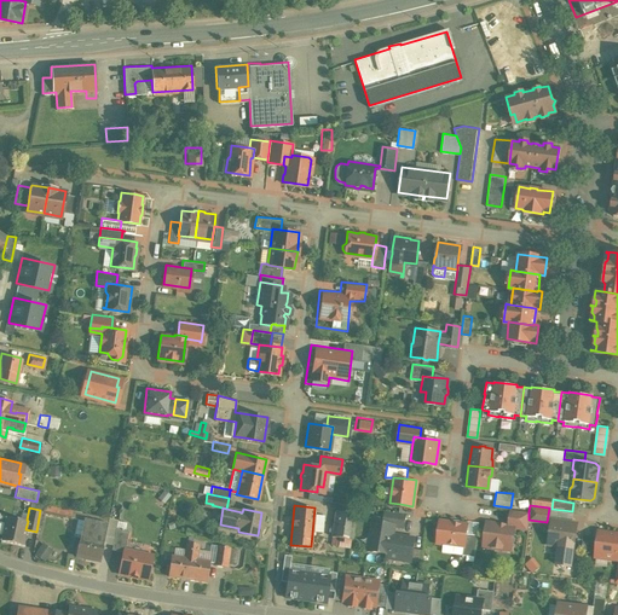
[(529,511),(510,509),(508,523),(514,524),(514,526),(527,528),(529,520),(529,511)]
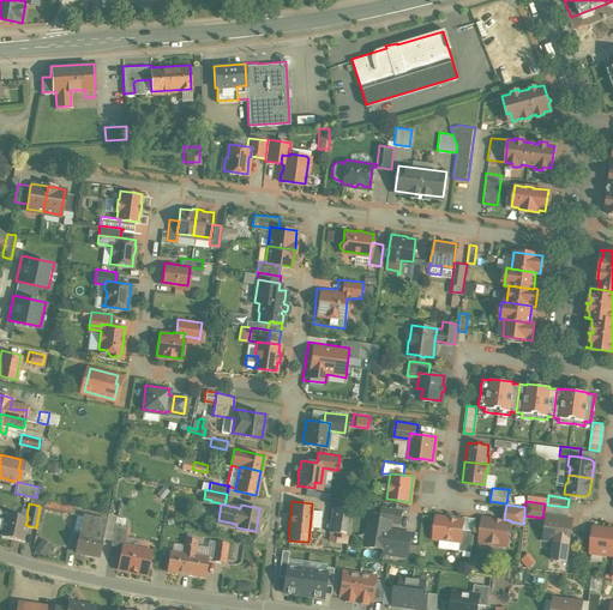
[(352,508),(332,506),(329,531),(348,533),(352,508)]
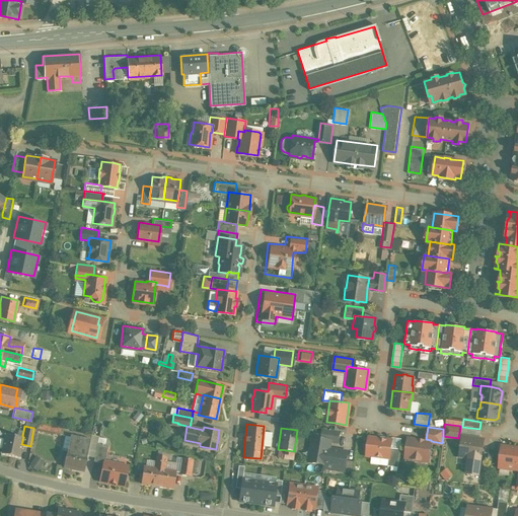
[(347,450),(328,447),(329,440),(320,438),(321,433),(312,432),(308,460),(323,462),(323,465),(344,469),(347,450)]
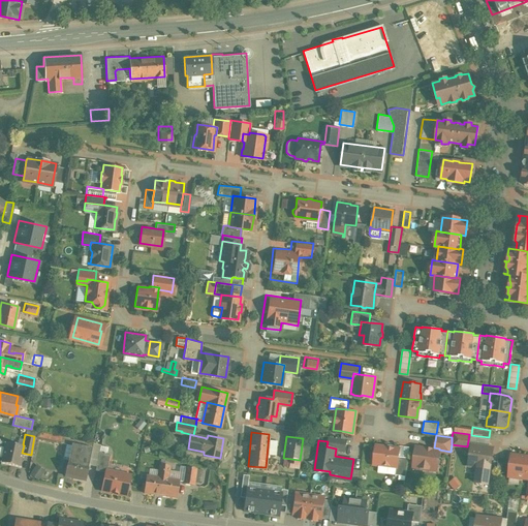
[(23,444),(4,441),(0,461),(19,465),(22,453),(24,445),(23,444)]
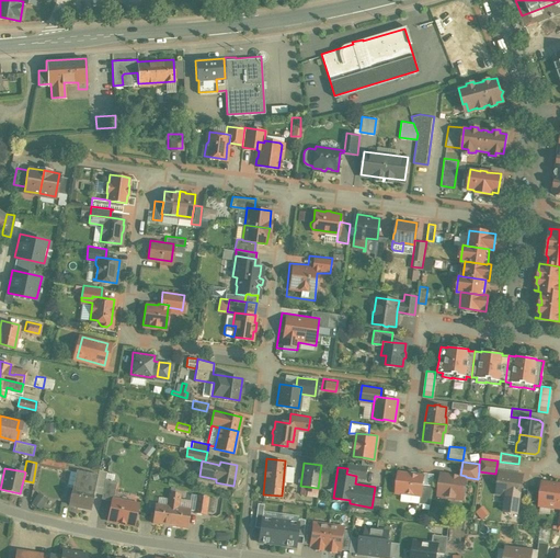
[(523,471),(498,468),(494,493),(503,496),(501,511),(517,513),(523,471)]
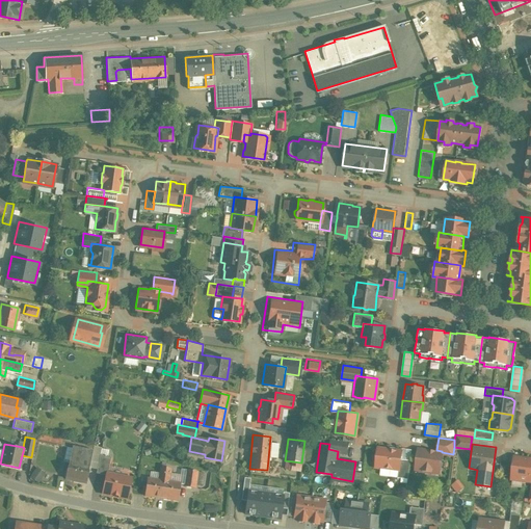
[(91,449),(72,445),(64,477),(65,478),(65,477),(84,481),(85,481),(91,449)]
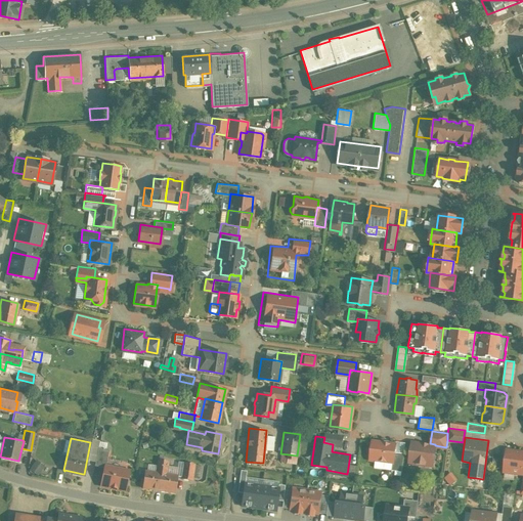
[(98,440),(91,438),(89,449),(96,451),(98,440)]
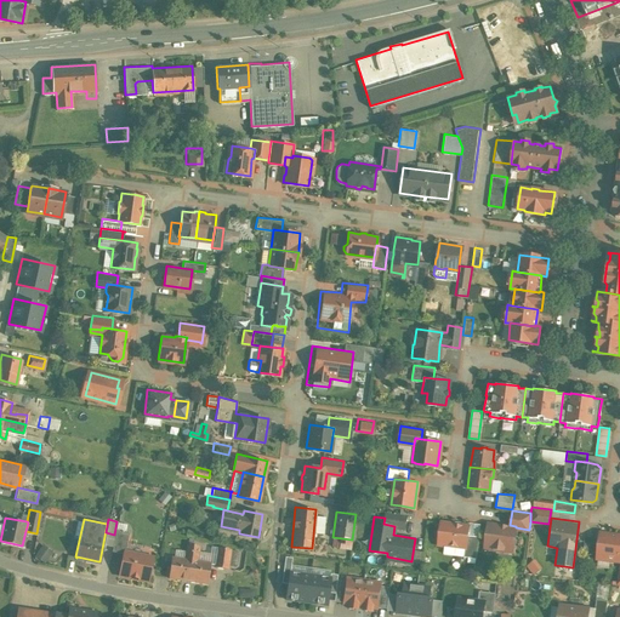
[(468,525),(441,521),(438,543),(465,547),(466,536),(468,525)]
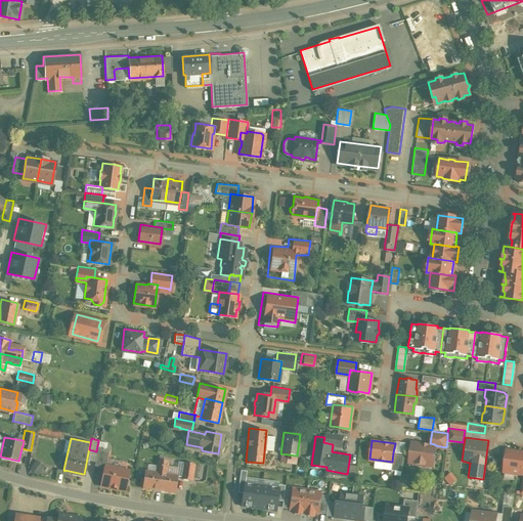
[(430,443),(411,441),(408,459),(416,460),(415,463),(432,465),(435,445),(435,444),(430,443)]
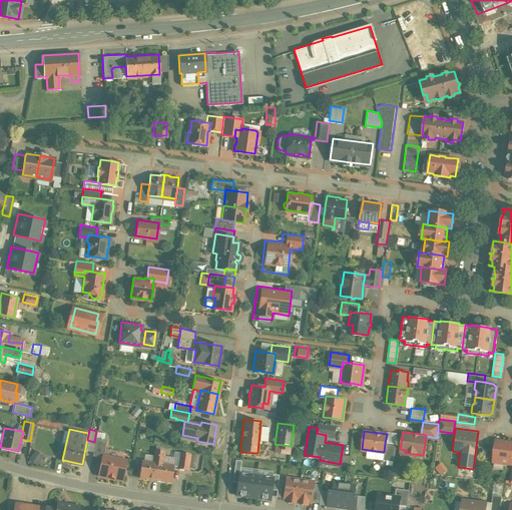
[(106,439),(95,437),(92,455),(101,457),(102,455),(103,455),(106,439)]
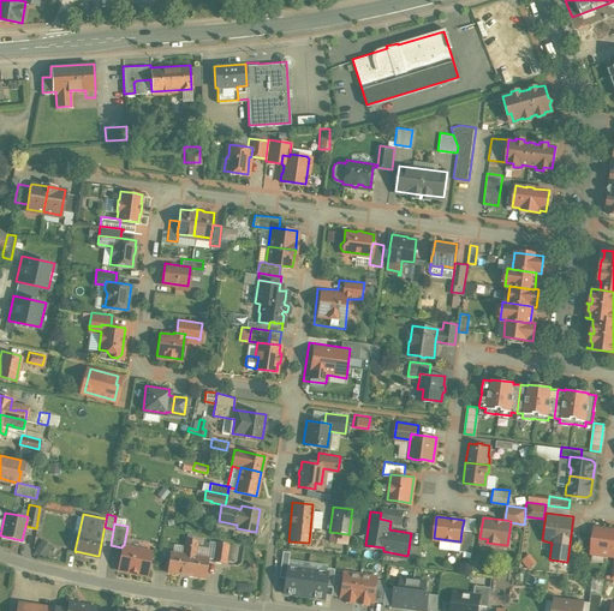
[(613,528),(594,526),(590,551),(613,553),(613,528)]
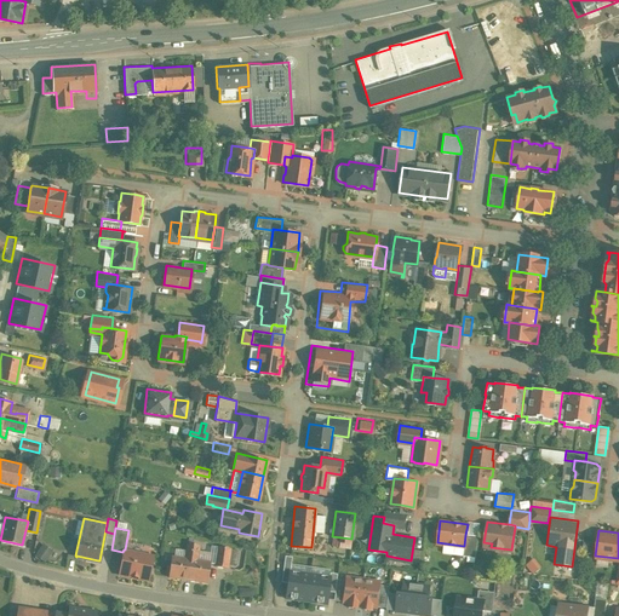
[(477,536),(465,535),(464,546),(463,554),(475,556),(477,536)]
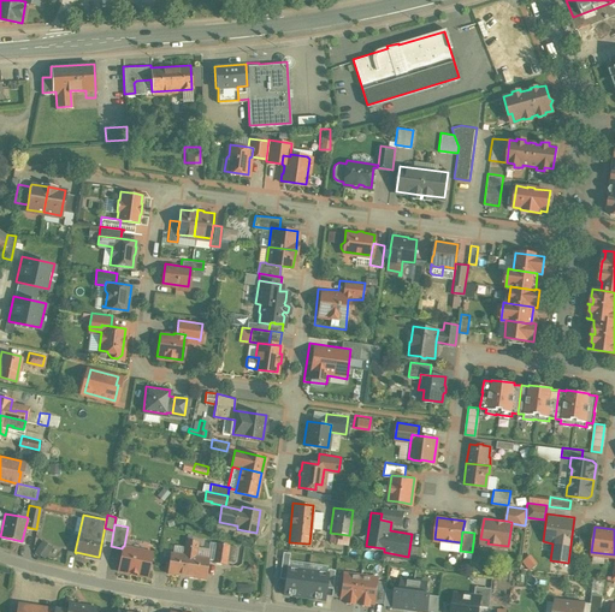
[(176,535),(163,534),(160,544),(175,546),(176,535)]
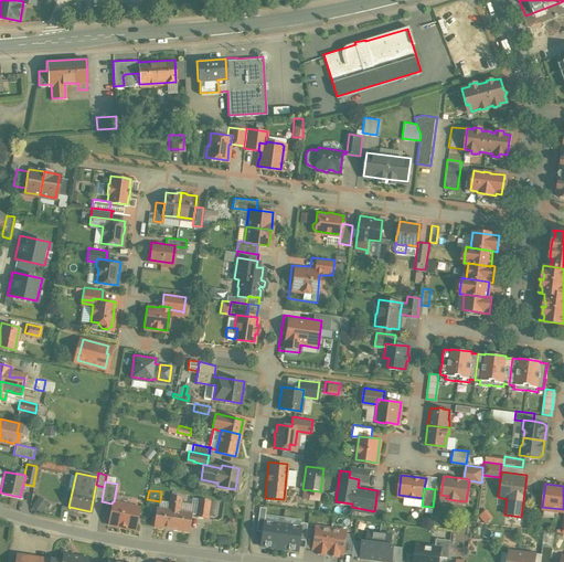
[(31,506),(40,510),(46,498),(36,494),(31,506)]
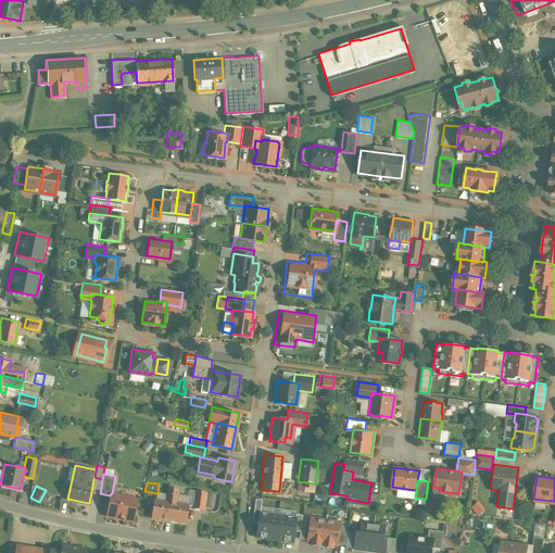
[(165,500),(152,498),(150,516),(167,518),(172,487),(167,487),(165,500)]
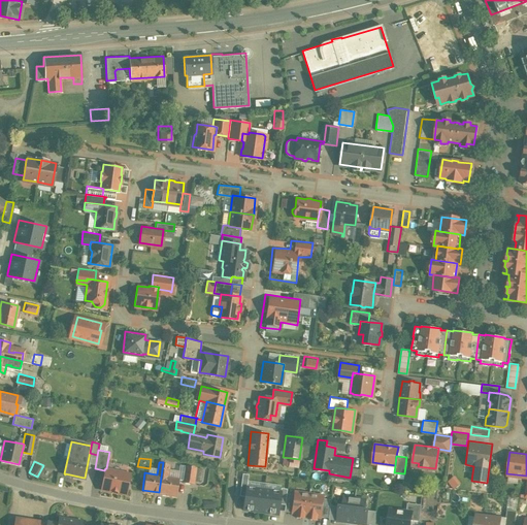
[(178,478),(167,477),(168,463),(163,462),(159,492),(176,495),(178,478)]
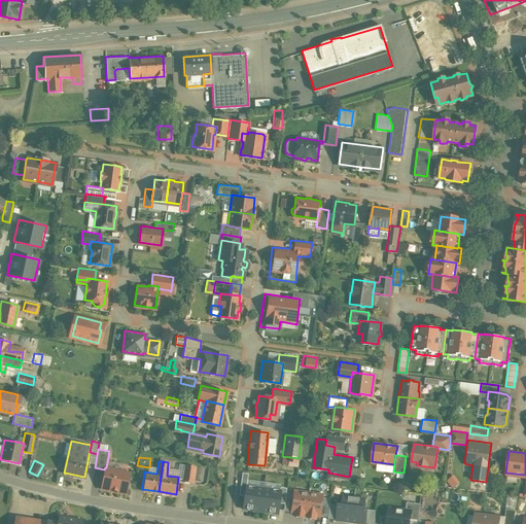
[(195,465),(184,463),(182,480),(193,482),(195,465)]
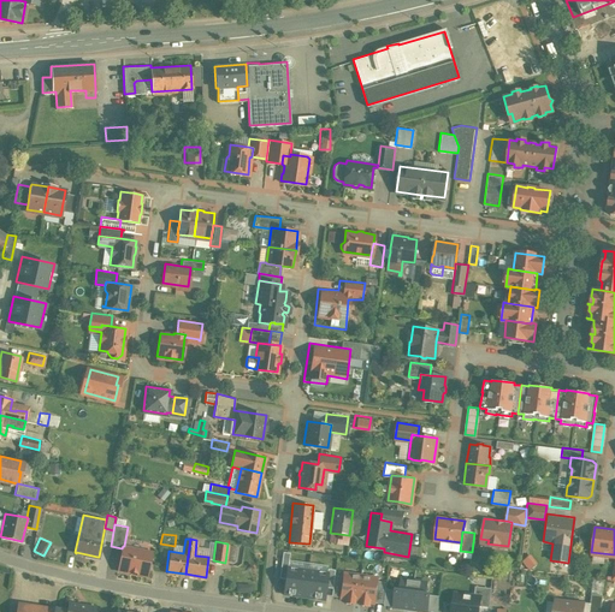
[(124,546),(123,546),(122,548),(118,569),(128,571),(129,570),(136,572),(146,575),(149,556),(142,554),(142,550),(124,546)]
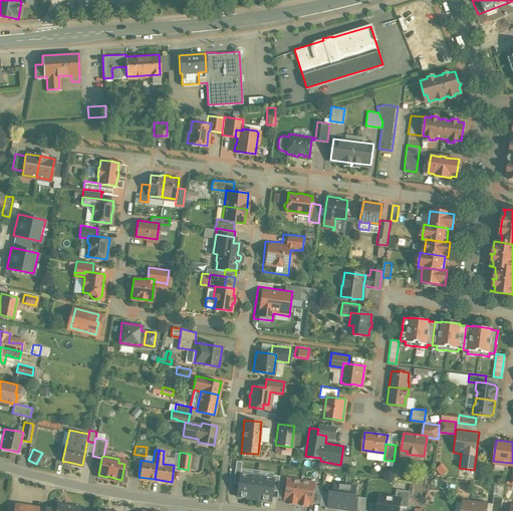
[(434,467),(440,474),(447,469),(441,461),(434,467)]
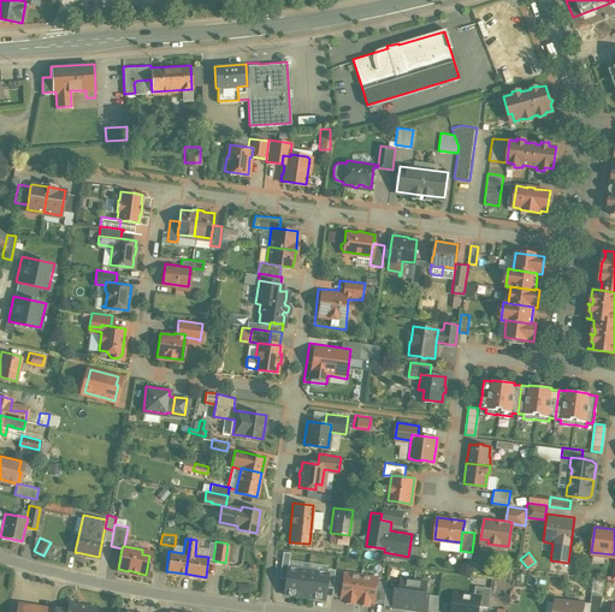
[(326,562),(311,559),(311,565),(307,587),(323,589),(326,562)]
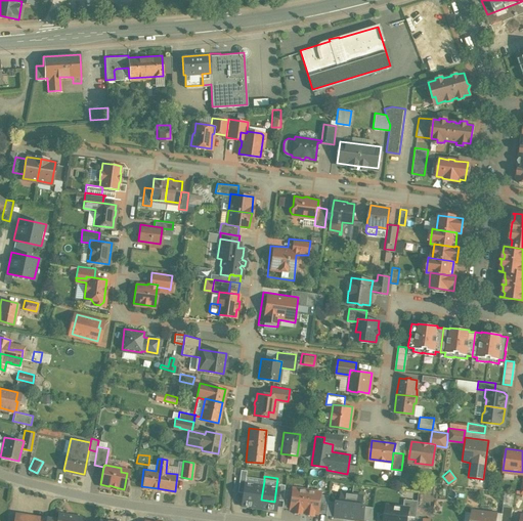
[(264,481),(244,478),(242,496),(261,500),(264,481)]
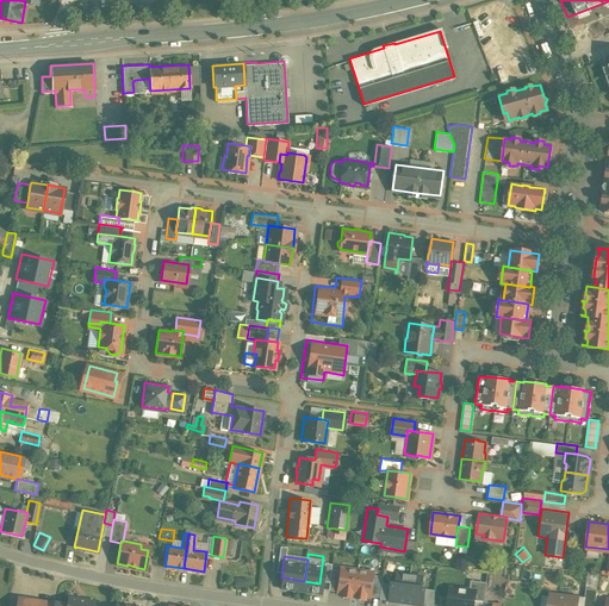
[(356,568),(340,567),(336,589),(341,591),(341,593),(341,595),(349,595),(349,593),(353,594),(356,568)]
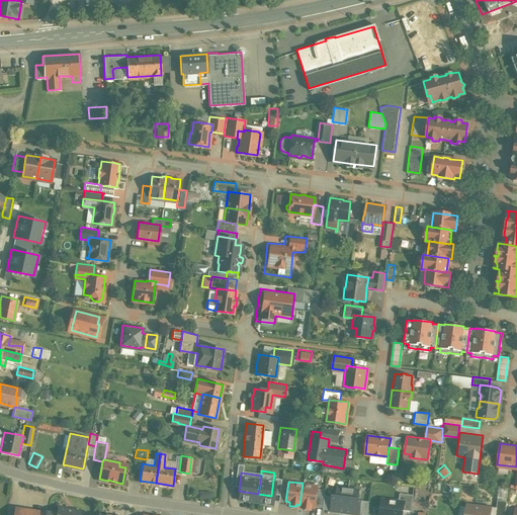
[(317,485),(303,483),(299,505),(303,505),(303,507),(310,508),(310,505),(314,505),(317,485)]
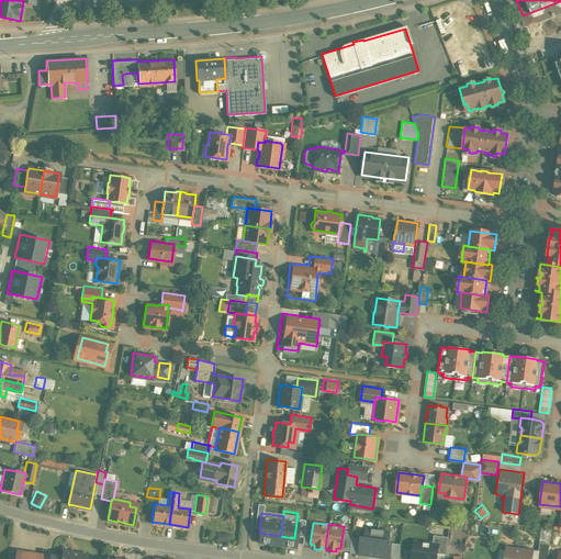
[(377,528),(365,527),(363,538),(360,537),(359,545),(358,552),(370,555),(370,556),(373,557),(377,528)]
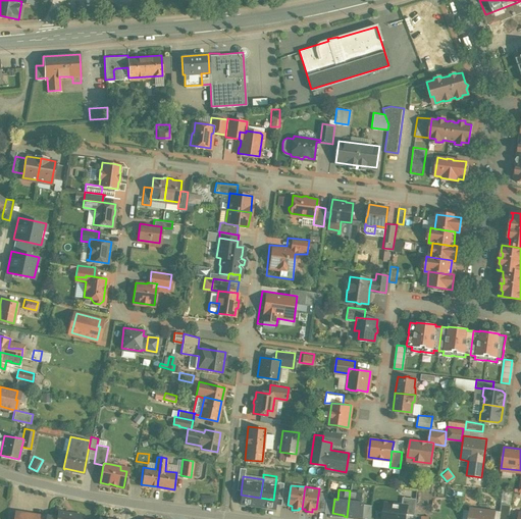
[(361,492),(350,490),(347,517),(350,517),(350,515),(361,517),(363,505),(363,503),(360,502),(361,492)]
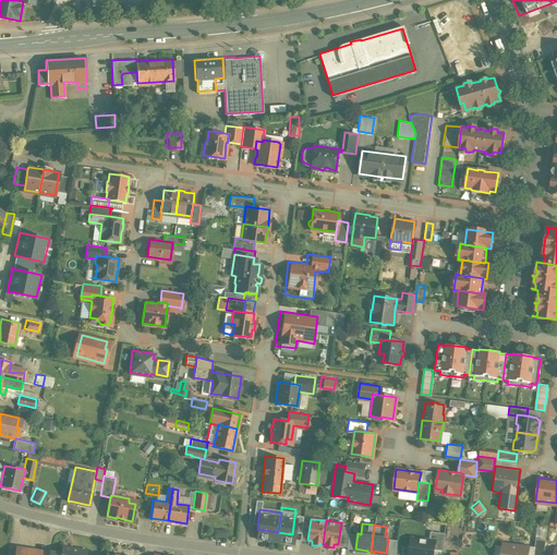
[(444,532),(430,530),(428,540),(434,540),(433,549),(443,550),(444,532)]
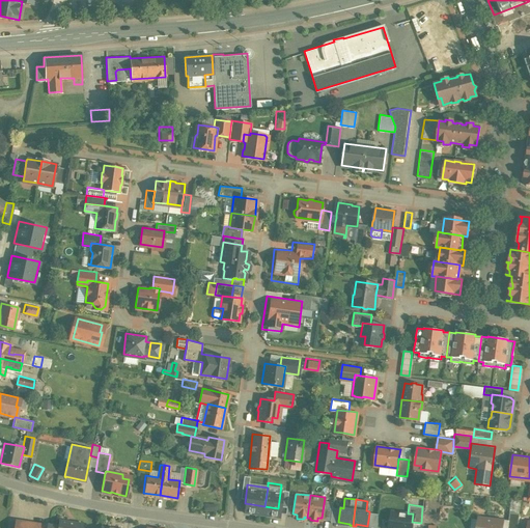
[(408,513),(391,511),(389,527),(411,527),(412,522),(413,513),(408,513)]
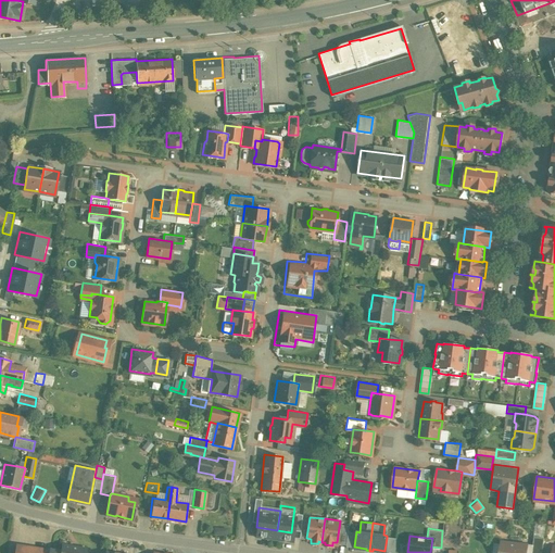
[(540,552),(543,537),(533,536),(530,552),(540,552)]
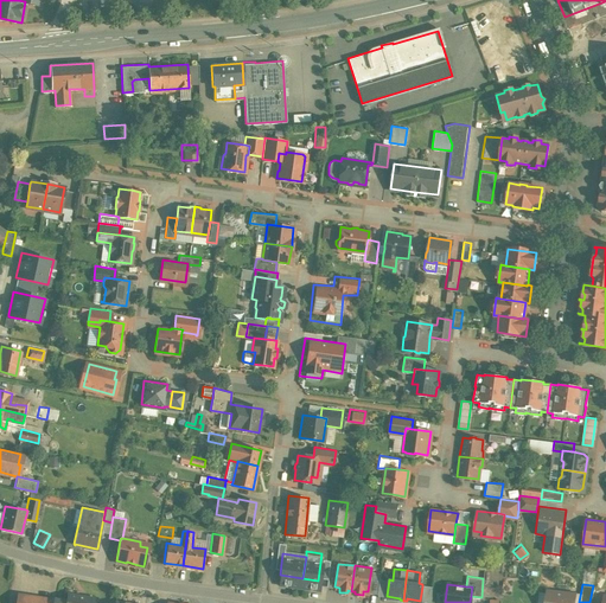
[(573,602),(574,594),(547,590),(547,592),(544,602),(573,602)]
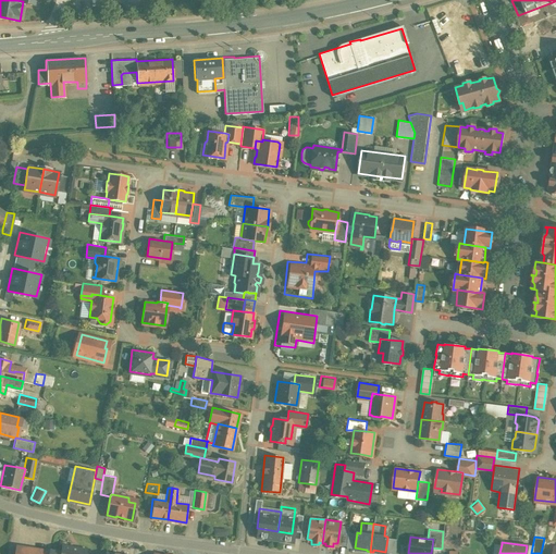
[(499,553),(502,544),(494,543),(492,553),(499,553)]
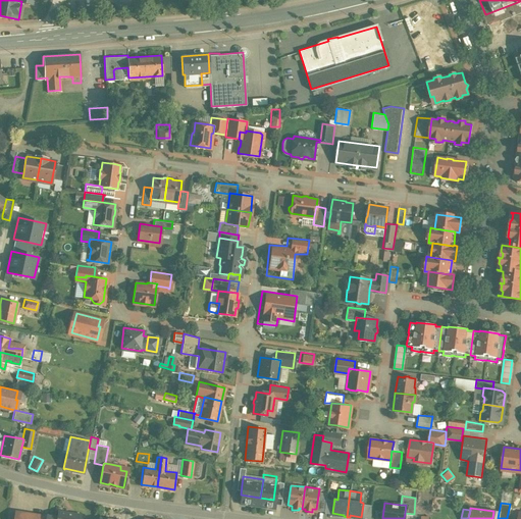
[(66,512),(59,510),(58,511),(57,511),(56,517),(46,516),(45,518),(80,518),(81,514),(66,512)]
